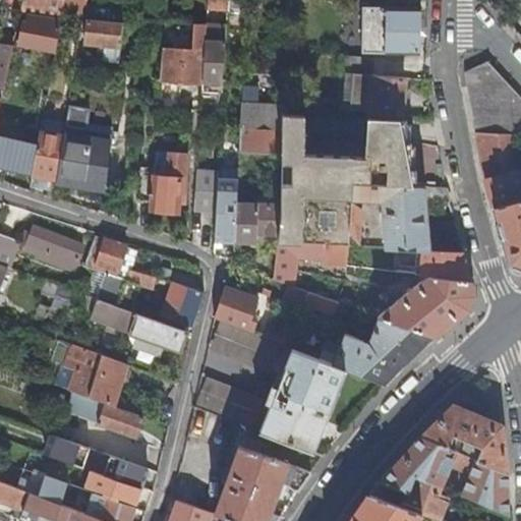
[(21,0),(20,9),(25,10),(23,21),(19,21),(16,43),(32,46),(40,0),(21,0)]
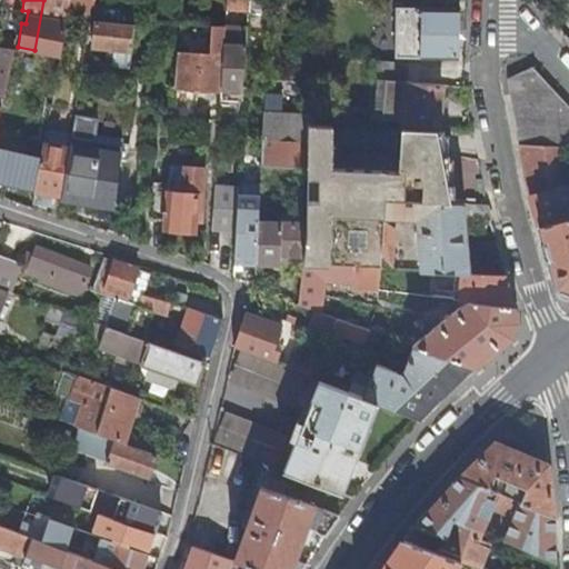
[(43,0),(35,50),(58,55),(68,0),(43,0)]
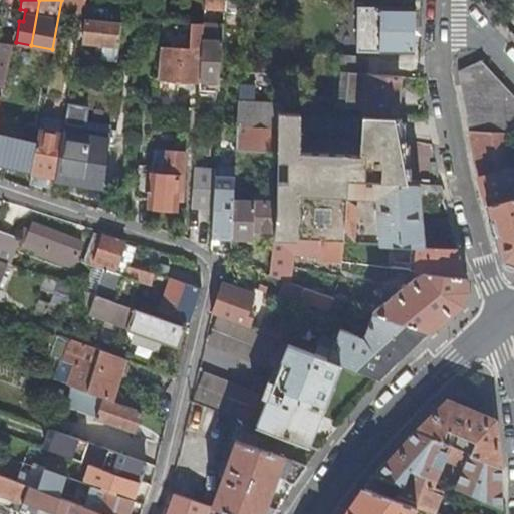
[(416,7),(380,6),(358,5),(357,51),(378,51),(415,52),(416,7)]
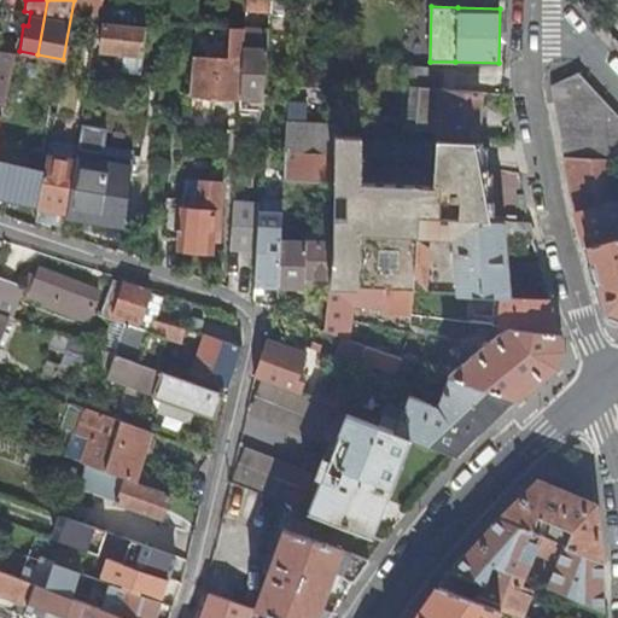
[(140,74),(146,27),(104,23),(100,50),(124,52),(122,71),(140,74)]
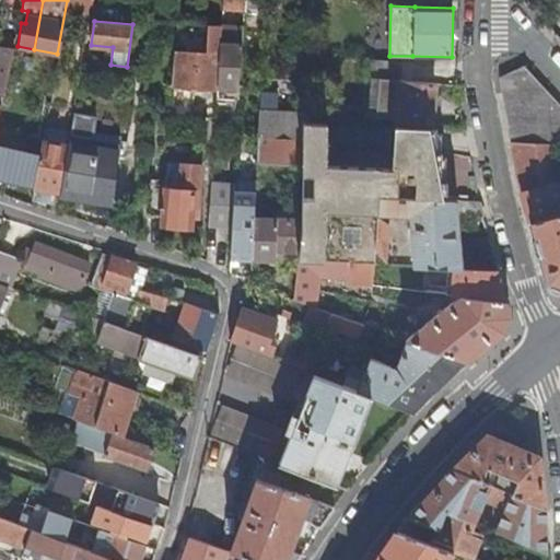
[(207,53),(176,50),(173,86),(218,89),(218,86),(222,26),(209,25),(207,53)]
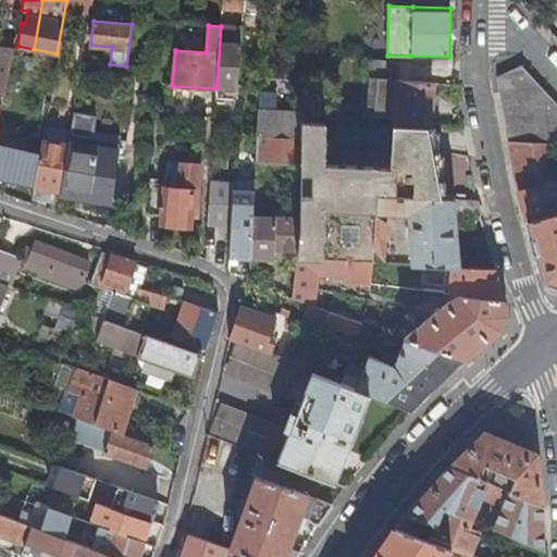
[(243,26),(221,25),(221,26),(217,86),(238,88),(243,26)]
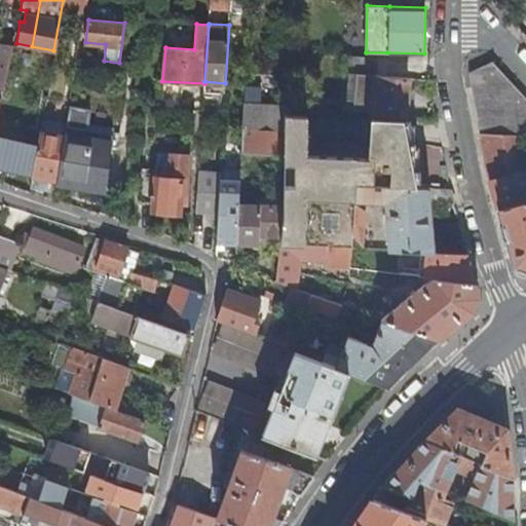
[(2,31),(0,39),(0,98),(1,99),(12,46),(15,33),(2,31)]
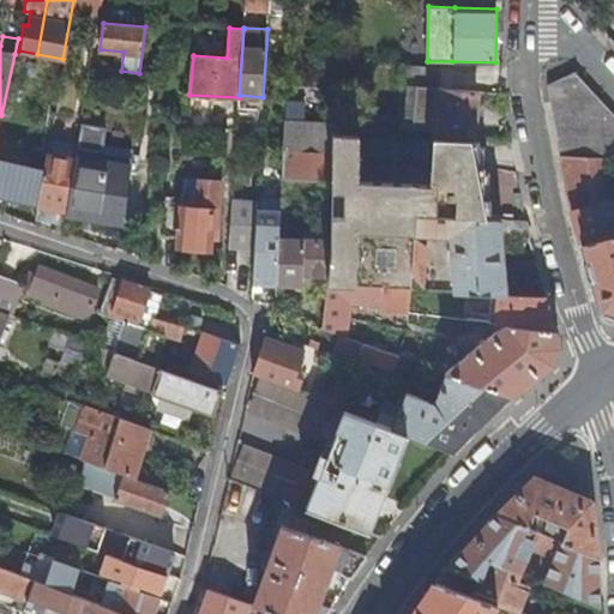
[(399,83),(438,86),(440,67),(401,65),(399,83)]
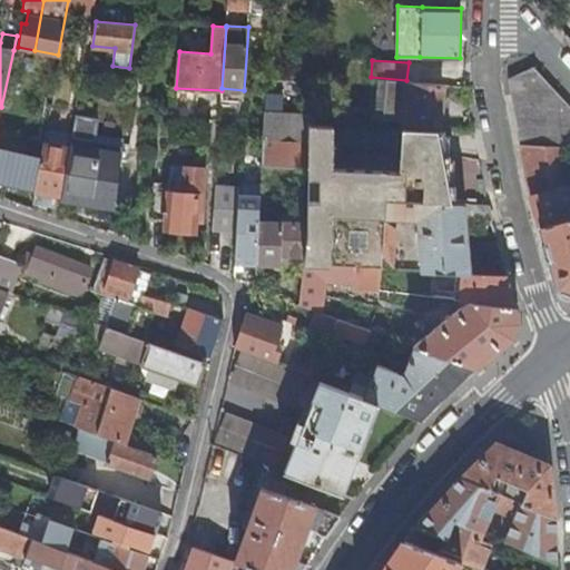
[(569,147),(569,105),(534,67),(510,78),(522,146),(569,147)]
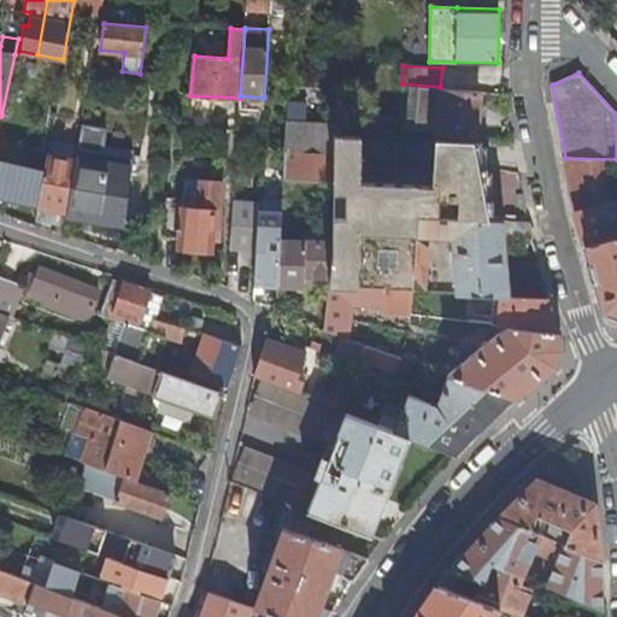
[(475,135),(479,90),(440,87),(436,131),(475,135)]
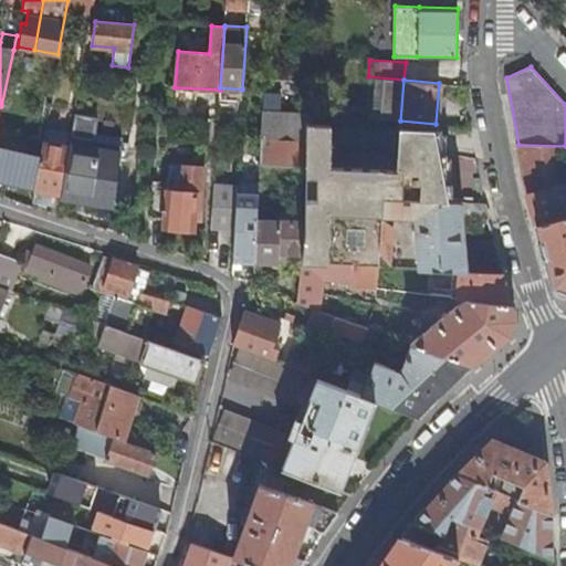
[(306,143),(306,124),(306,116),(263,113),(261,138),(306,143)]
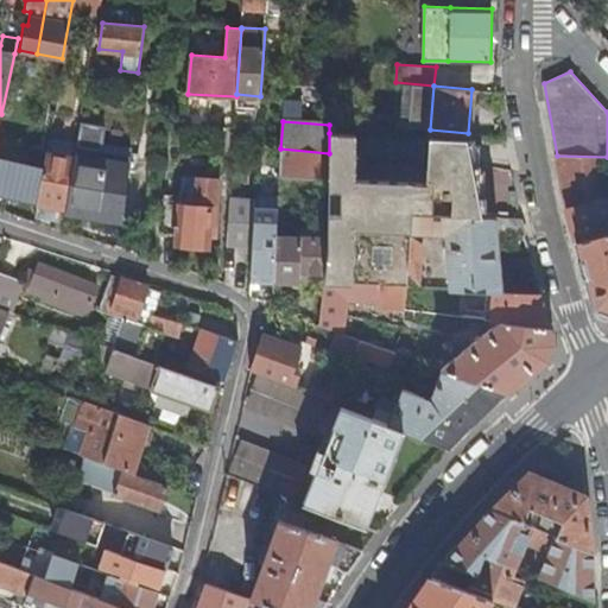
[(74,158),(65,209),(120,217),(128,147),(101,144),(105,126),(80,122),(76,149),(74,158)]
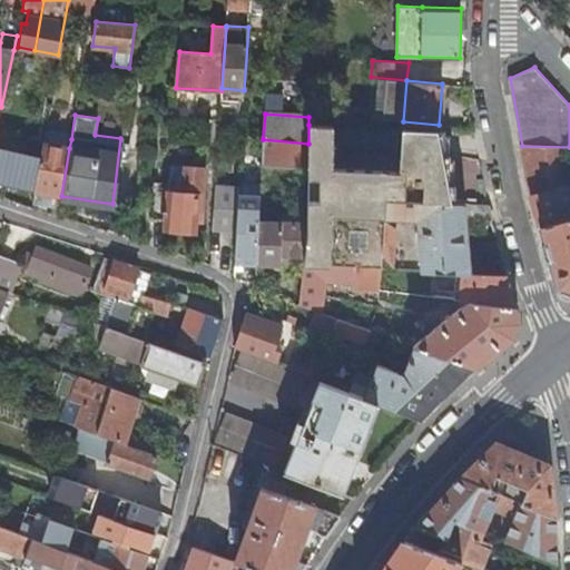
[(450,155),(445,130),(308,125),(308,144),(308,167),(308,178),(320,178),(320,202),(308,202),(308,217),(308,232),(305,257),(304,265),(382,268),(385,223),(385,218),(386,200),(454,203),(455,185),(452,182),(451,179),(448,158),(450,155)]
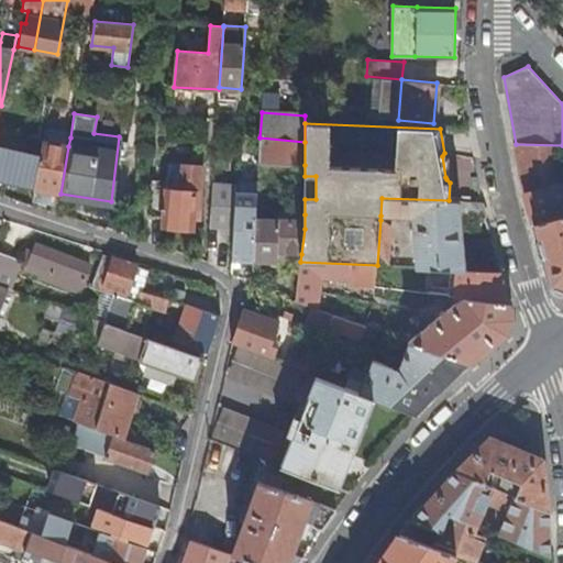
[(42,138),(0,128),(0,180),(32,189),(41,141),(42,138)]
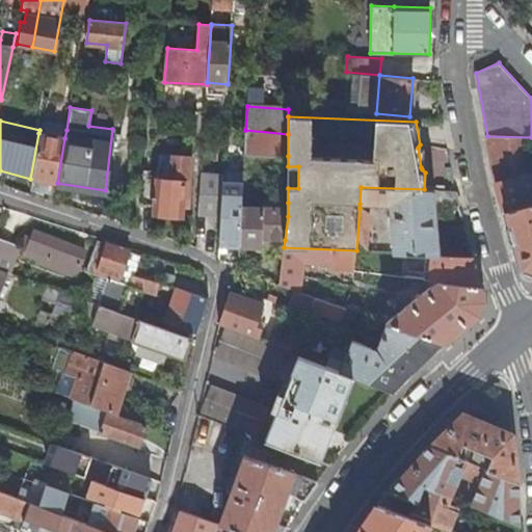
[(38,133),(64,138),(67,130),(41,126),(40,130),(38,133)]
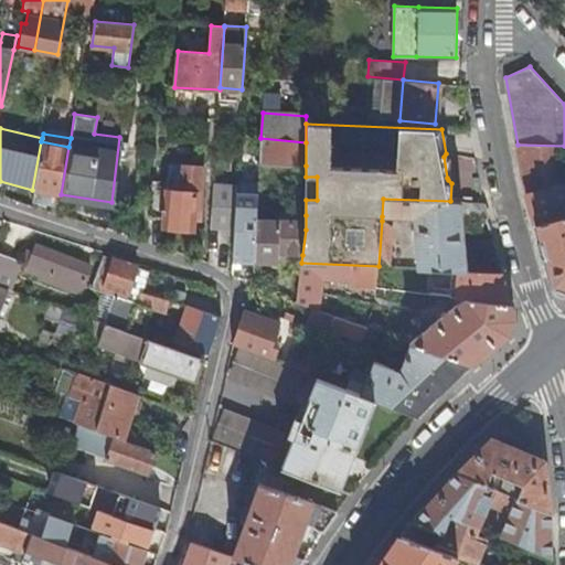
[(306,166),(306,142),(260,138),(259,162),(306,166)]
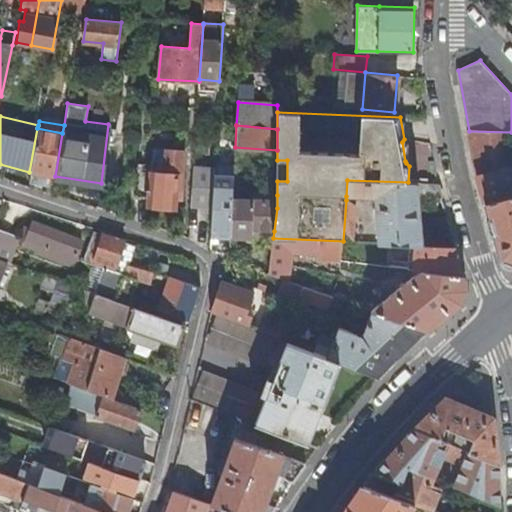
[(29,172),(55,176),(62,133),(37,128),(29,172)]
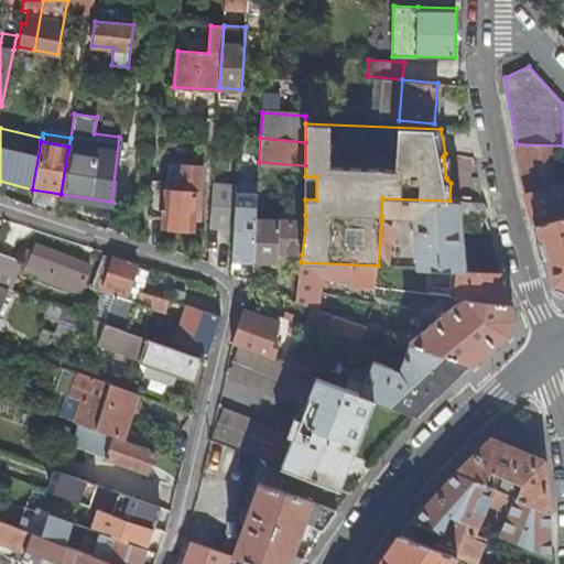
[(563,190),(562,184),(563,182),(563,150),(563,145),(517,144),(527,195),(542,251),(553,288),(563,292),(563,190)]
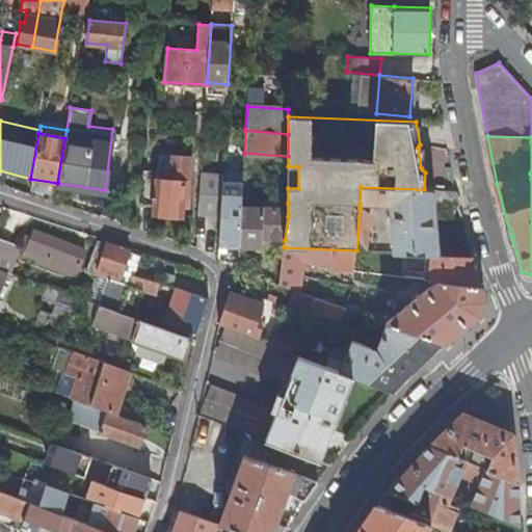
[(155,215),(181,217),(184,192),(189,193),(191,168),(159,165),(158,175),(155,174),(153,204),(155,205),(155,215)]
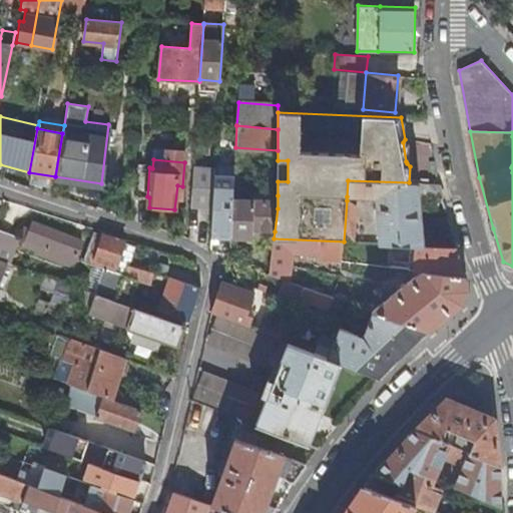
[(147,196),(149,167),(138,166),(135,195),(147,196)]
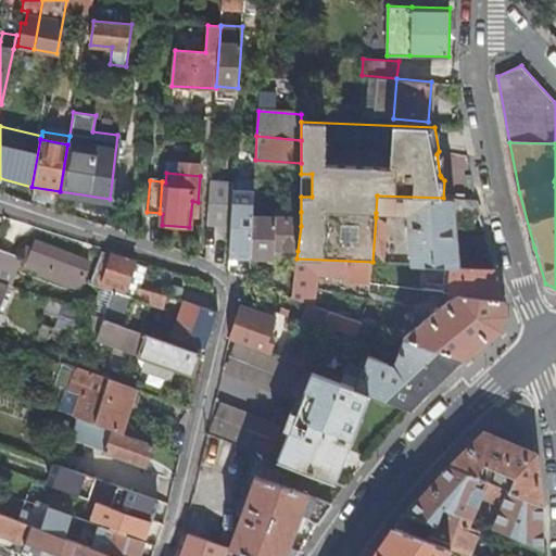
[(232,181),(210,180),(206,225),(229,226),(231,192),(232,181)]
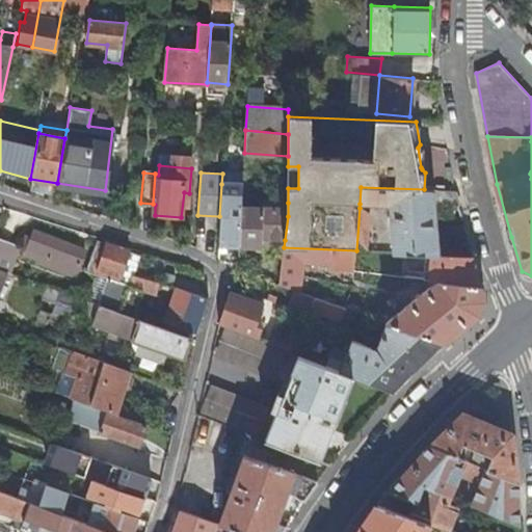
[(57,183),(30,179),(29,189),(55,193),(57,183)]
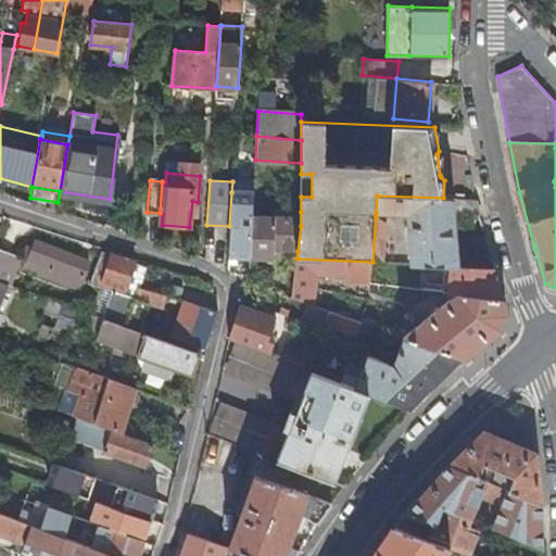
[(229,226),(228,256),(250,257),(252,215),(254,192),(231,192),(229,226)]
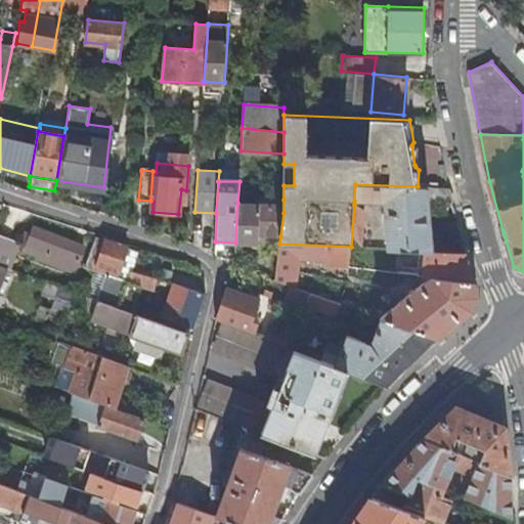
[(419,251),(433,251),(429,202),(452,204),(448,187),(418,186),(355,184),(354,201),(383,203),(384,213),(388,213),(389,230),(385,231),(387,249),(419,251)]
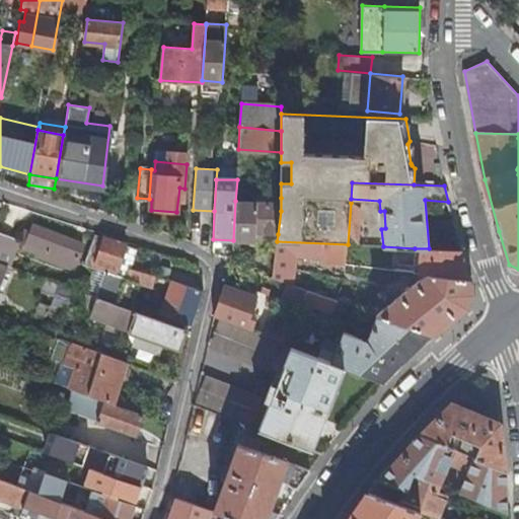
[(256,233),(263,233),(278,234),(281,211),(281,198),(255,197),(255,203),(235,201),(233,240),(255,242),(256,233)]
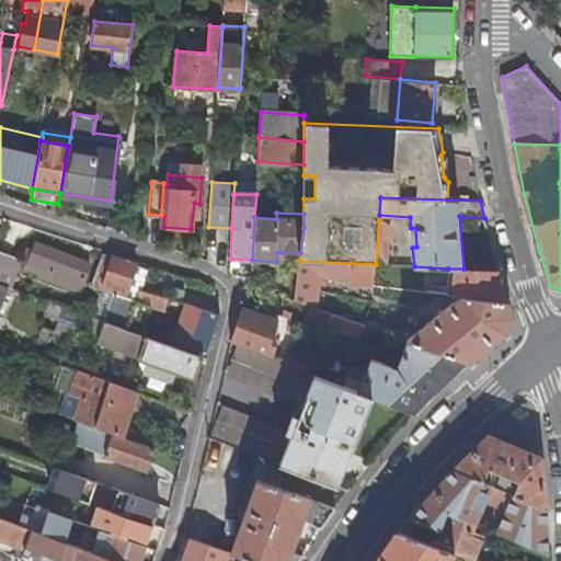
[(376,264),(387,265),(389,225),(379,219),(376,264)]
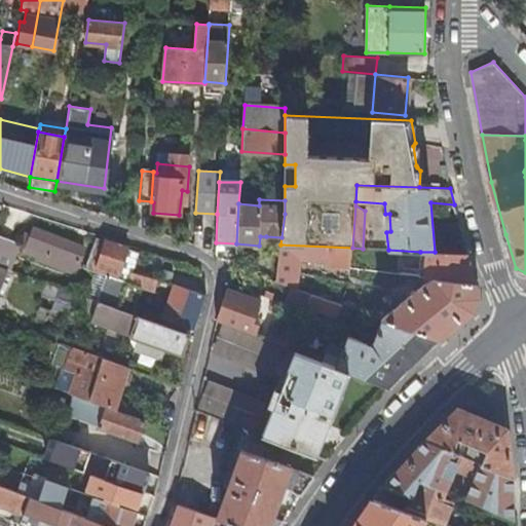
[(21,242),(19,242),(19,245),(47,255),(44,263),(73,273),(81,250),(32,231),(31,235),(24,233),(21,242)]
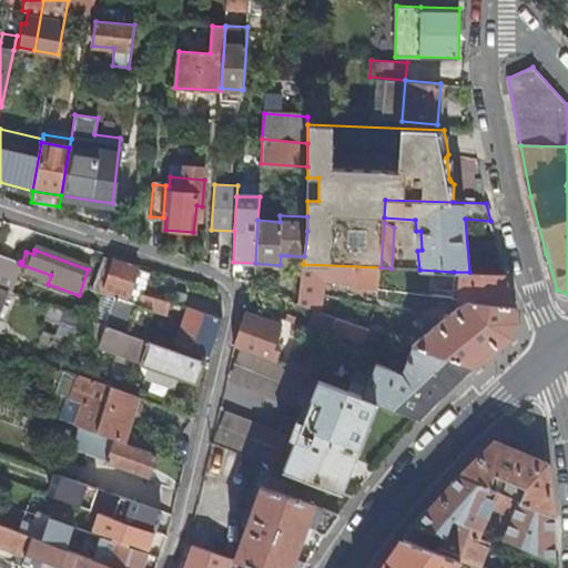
[(20,264),(20,262),(0,253),(0,287),(0,288),(9,292),(20,264)]
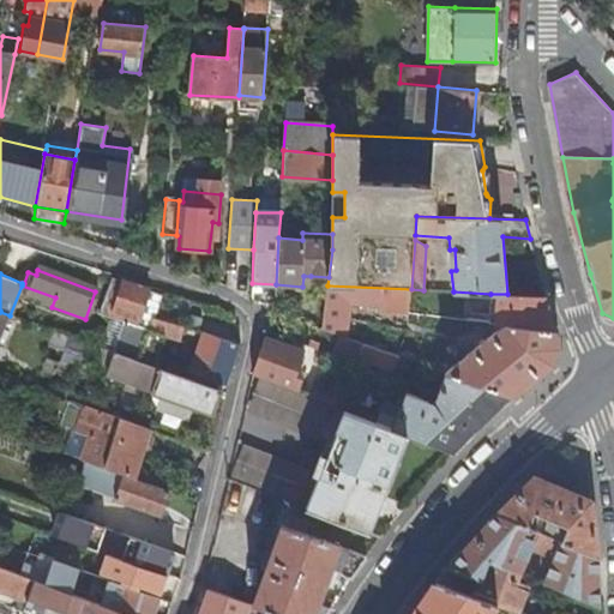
[(154,317),(157,318),(163,294),(149,290),(150,289),(113,277),(101,312),(126,321),(149,330),(154,317)]
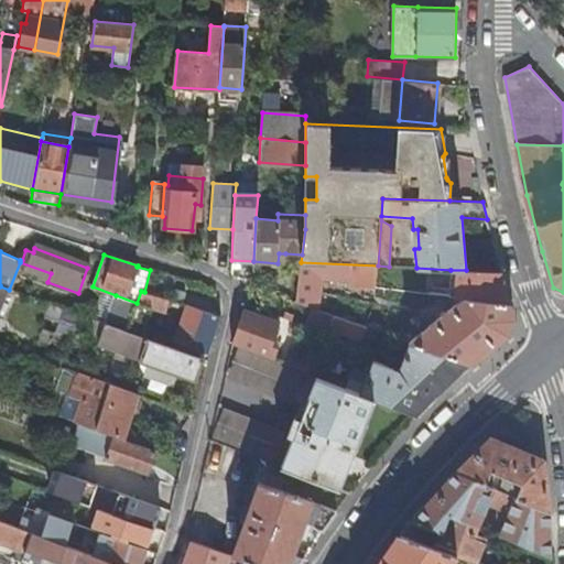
[(378,266),(301,262),(295,302),(311,307),(312,307),(318,275),(350,281),(350,285),(376,288),(378,266)]
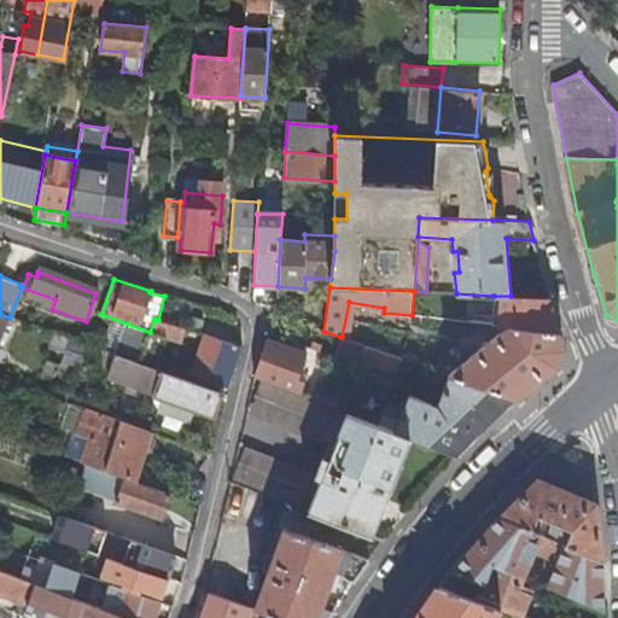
[(499,314),(499,326),(505,326),(560,333),(557,321),(549,298),(511,296),(494,296),(493,314),(499,314)]
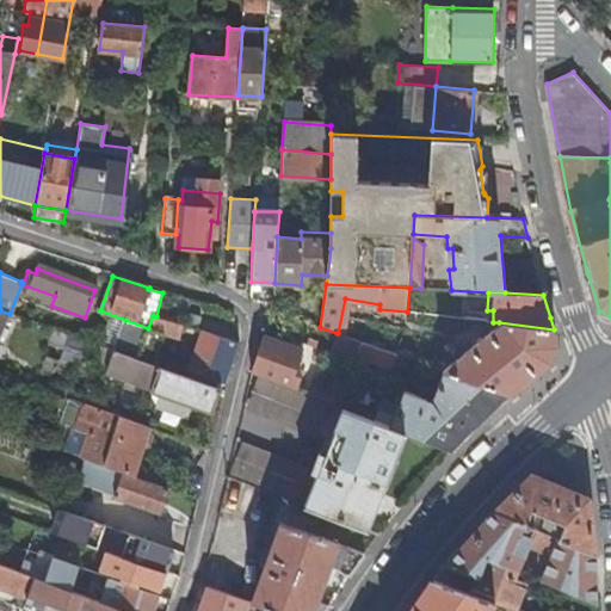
[(20,331),(25,319),(12,314),(8,326),(20,331)]
